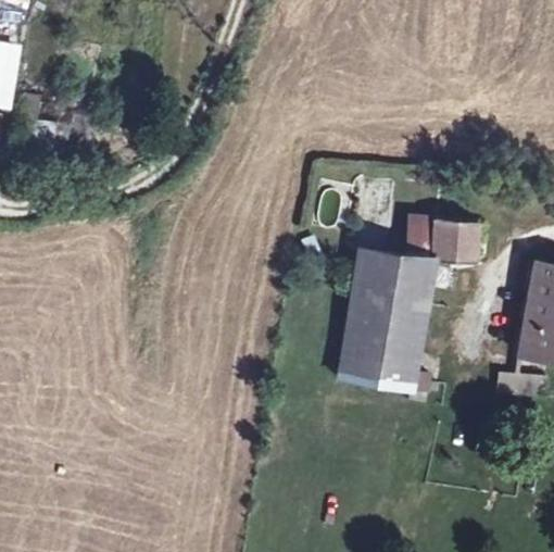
[(27,88),(26,113),(39,113),(40,89),(27,88)]
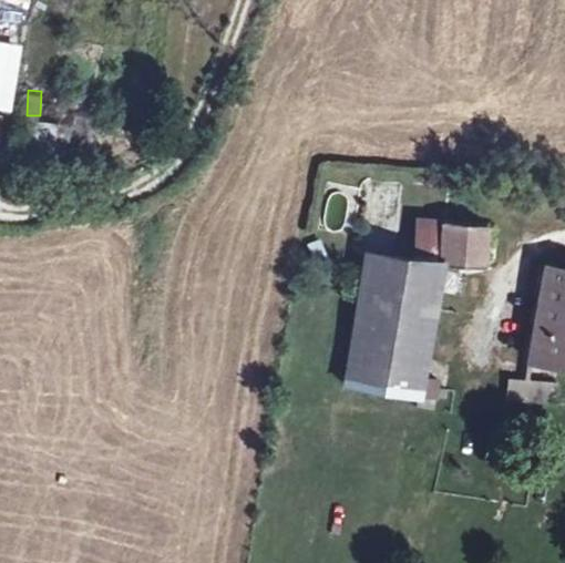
[(439,263),(443,223),(417,223),(413,259),(439,263)]
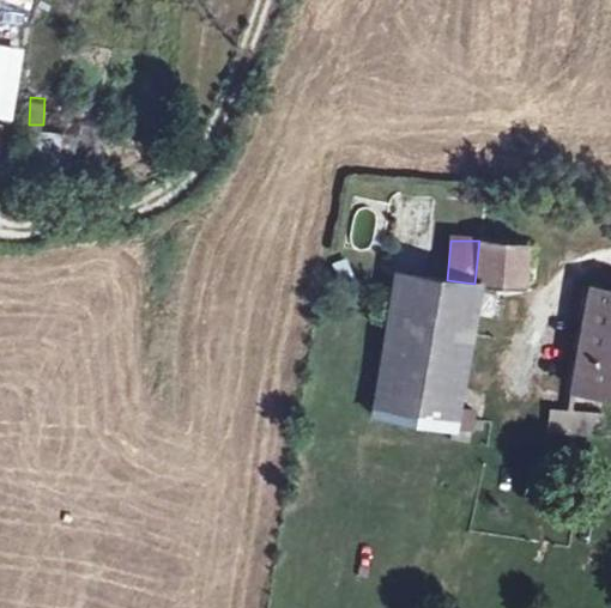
[(525,241),(479,241),(475,284),(522,290),(525,241)]
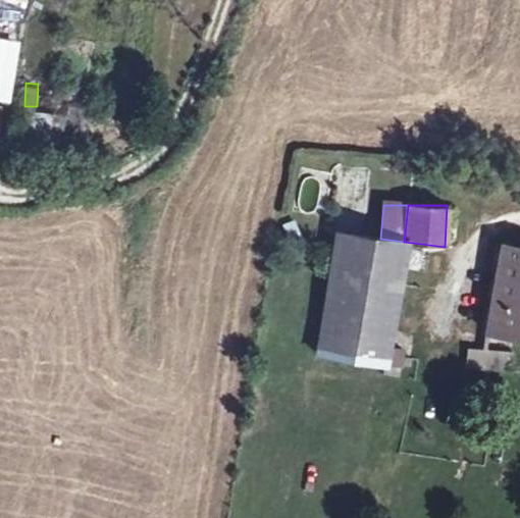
[(398,287),(404,242),(380,239),(334,234),(329,277),(398,287)]
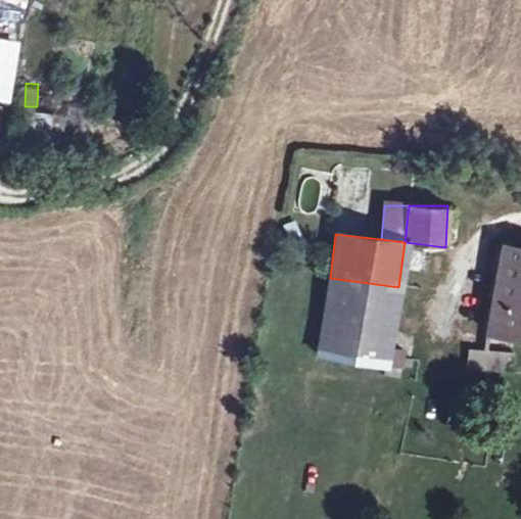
[(520,249),(500,245),(491,291),(483,332),(520,339),(520,249)]
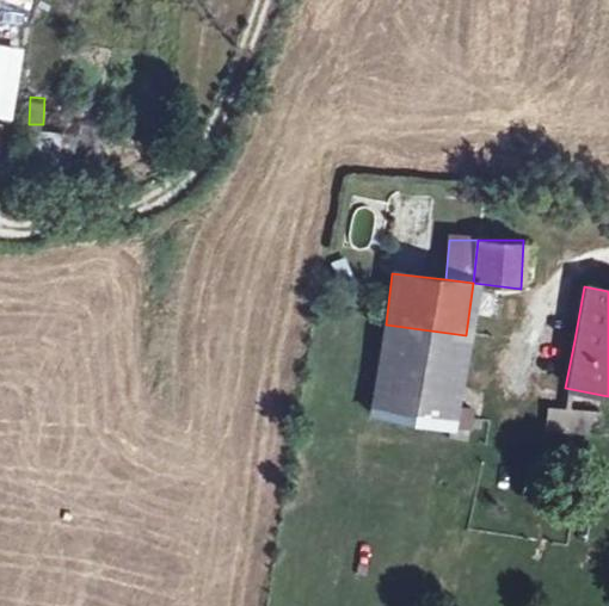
[(456,407),(466,335),(386,325),(375,416),(450,428),(448,441),(467,443),(468,431),(479,432),(481,422),(469,420),(469,408),(456,407)]
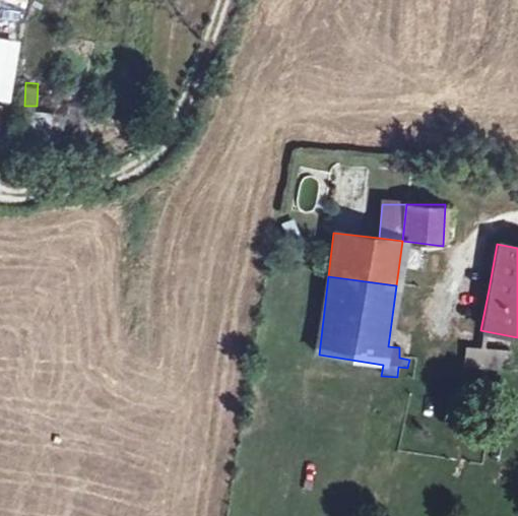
[(505,352),(477,348),(465,346),(463,366),(501,374),(505,352)]
